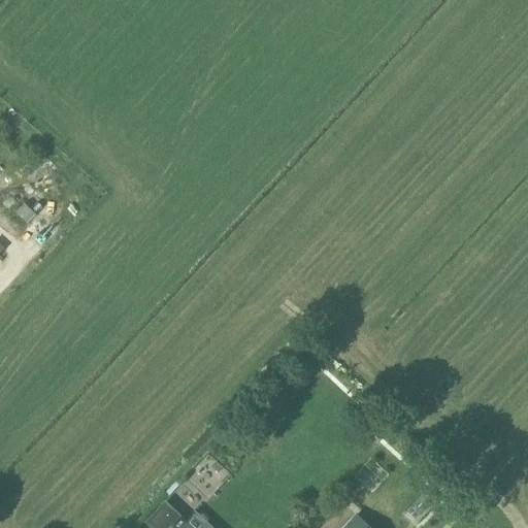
[(24,205),(15,213),(27,225),(35,216),(24,205)]
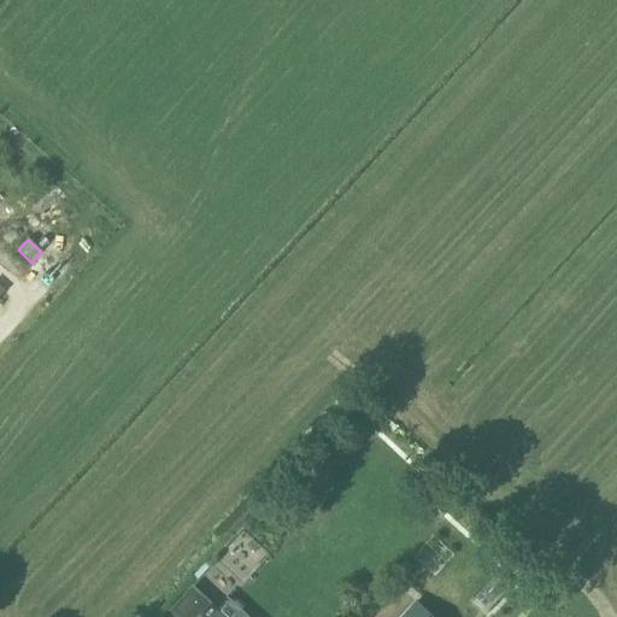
[(405,570),(427,589),(464,547),(442,528),(405,570)]
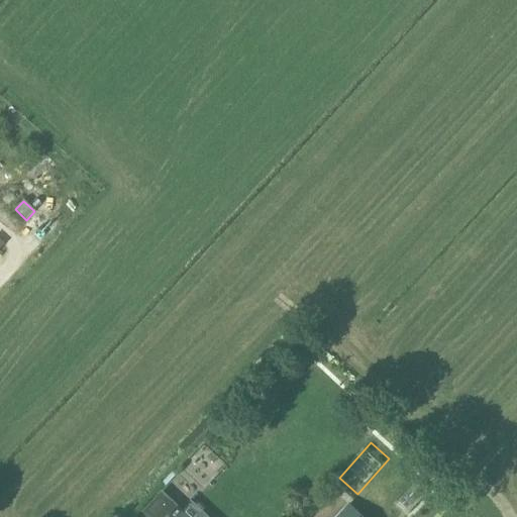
[(172,473),(162,485),(165,488),(176,476),(172,473)]
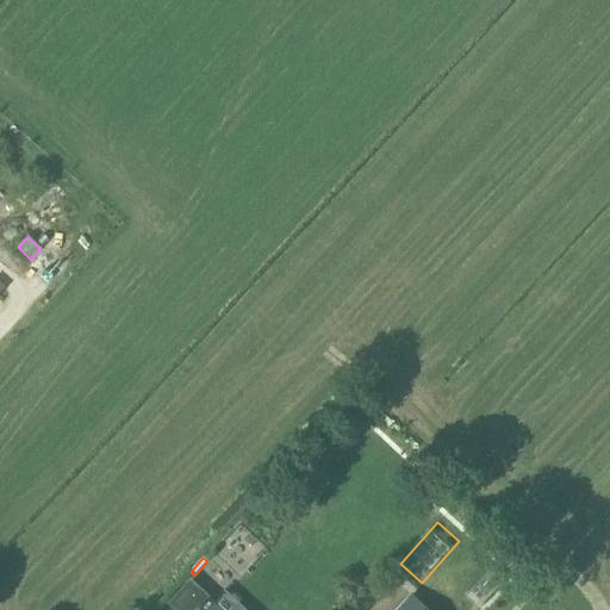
[(491,571),(470,593),(479,602),(499,578),(491,571)]
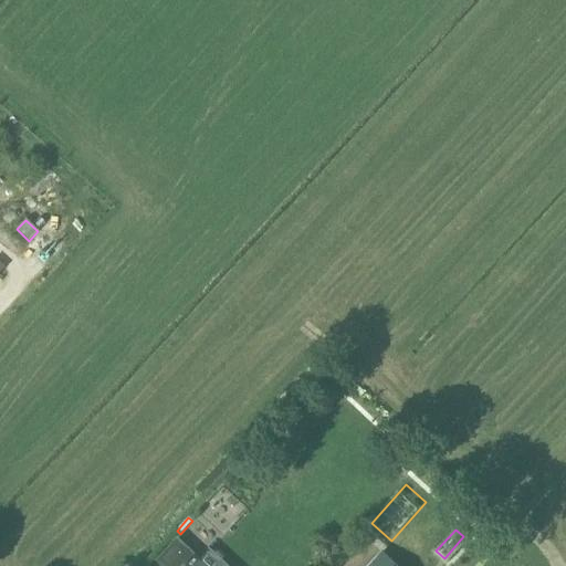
[(226,565),(210,551),(198,563),(176,542),(156,562),(159,565),(226,565)]
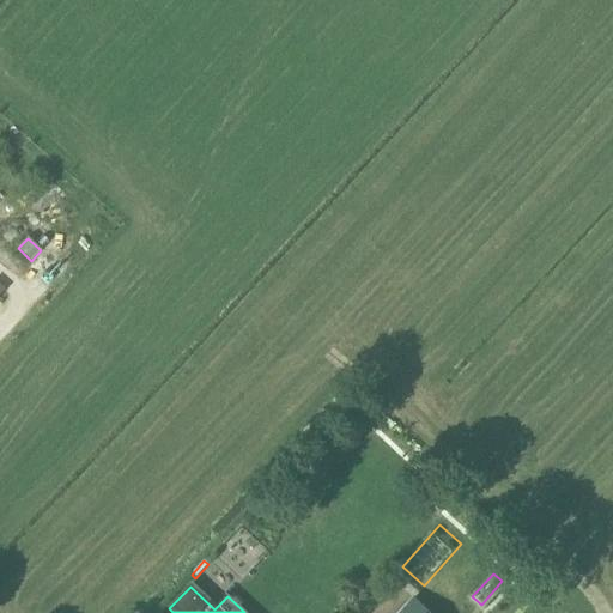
[(429,612),(413,599),(400,612),(429,612)]
